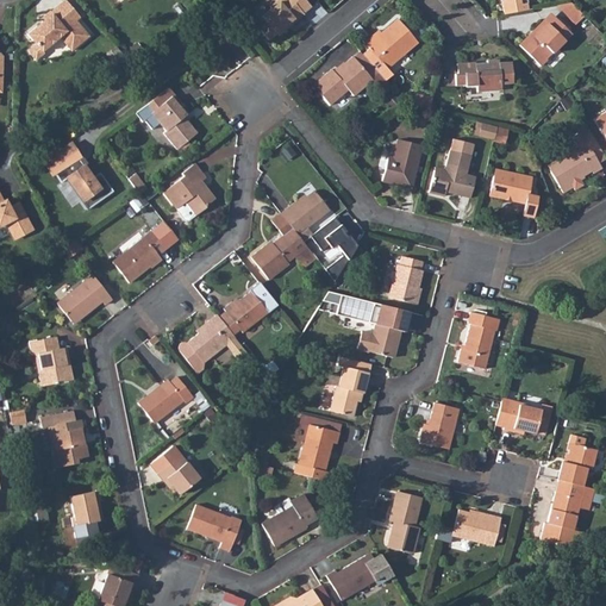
[(35,29),(42,38),(48,45),(66,30),(77,44),(95,29),(82,13),(86,10),(77,0),(63,0),(56,7),(56,10),(35,29)]
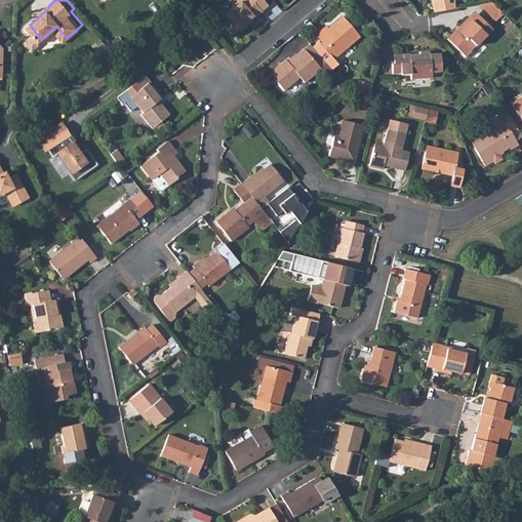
[(225,22),(233,31),(246,19),(248,22),(264,9),(255,0),(236,0),(234,2),(235,4),(228,10),(232,15),(225,22)]
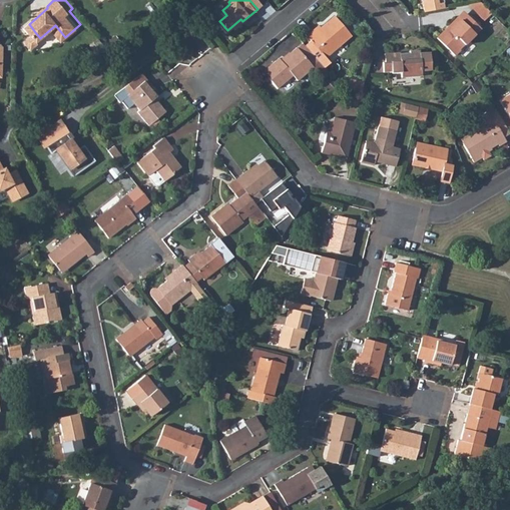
[(494,7),(486,0),(474,0),(487,14),(494,7)]
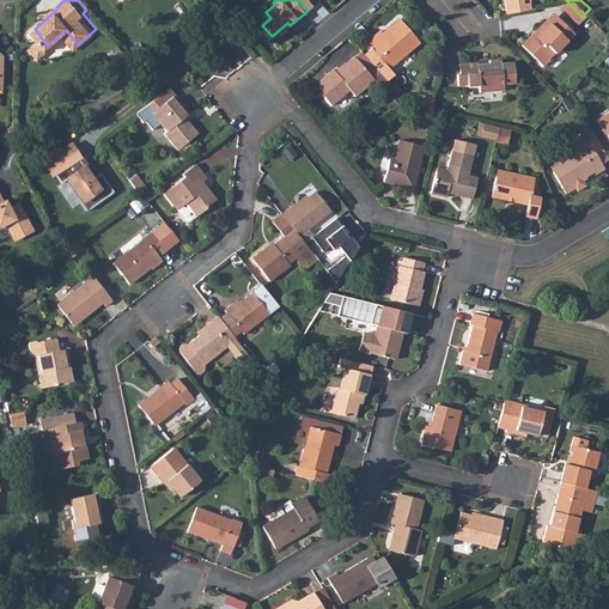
[(549,13),(527,38),(548,58),(553,52),(550,49),(558,42),(559,44),(577,25),(561,11),(555,18),(549,13)]
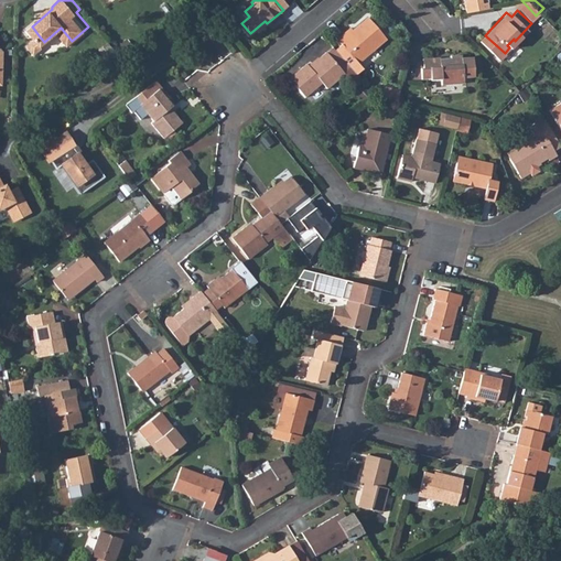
[(343,40),(336,45),(357,71),(364,65),(358,58),(387,36),(370,14),(349,32),(347,29),(338,35),(343,40)]
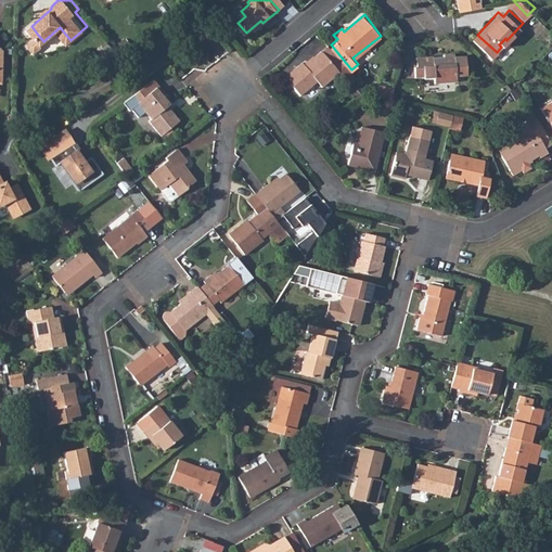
[(43,41),(38,35),(31,40),(38,48),(43,43),(43,41)]
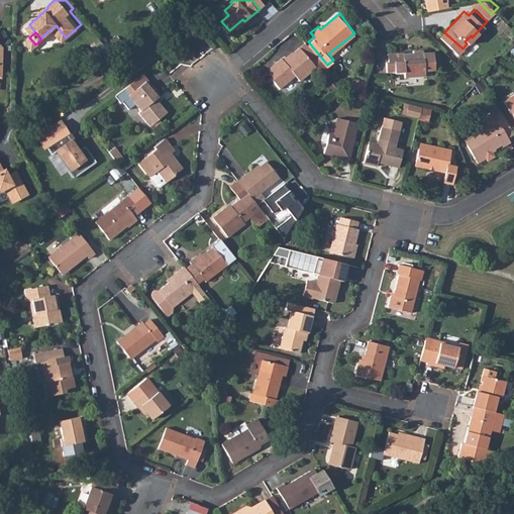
[(308,40),(302,45),(317,65),(326,76),(332,71),(327,65),(308,40)]
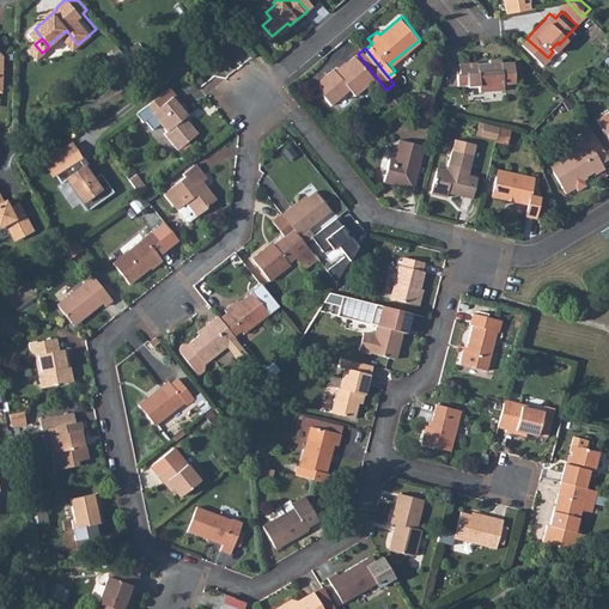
[(334,64),(314,80),(330,101),(347,86),(353,93),(376,77),(357,54),(338,68),(334,64)]
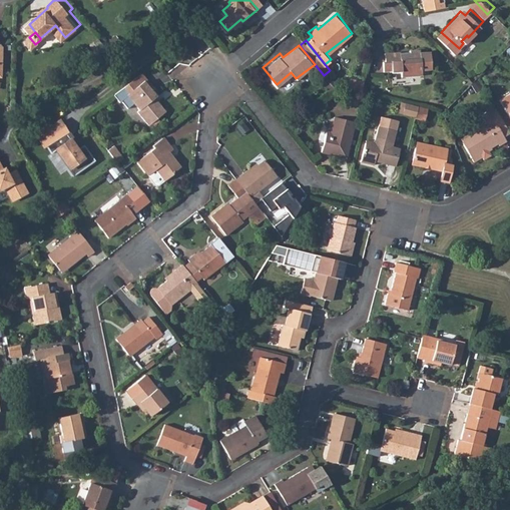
[(389,58),(387,59),(388,64),(389,69),(397,68),(398,70),(404,69),(405,73),(425,72),(425,66),(434,65),(432,47),(421,48),(421,45),(411,46),(412,50),(401,51),(401,48),(389,50),(390,53),(389,58)]
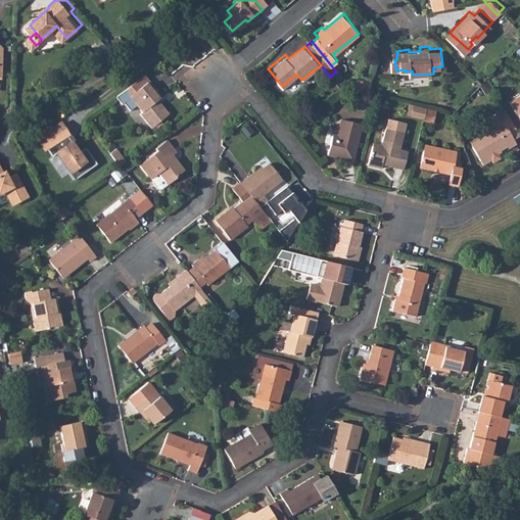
[(151,80),(132,95),(143,110),(142,111),(153,127),(171,113),(159,99),(161,97),(155,90),(157,88),(151,80)]
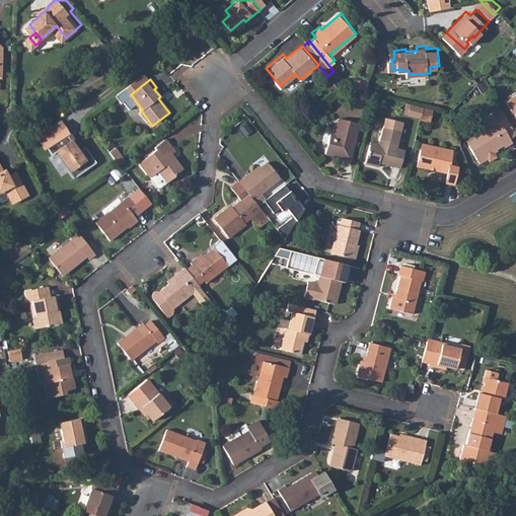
[(353,88),(369,92),(371,84),(355,79),(353,88)]
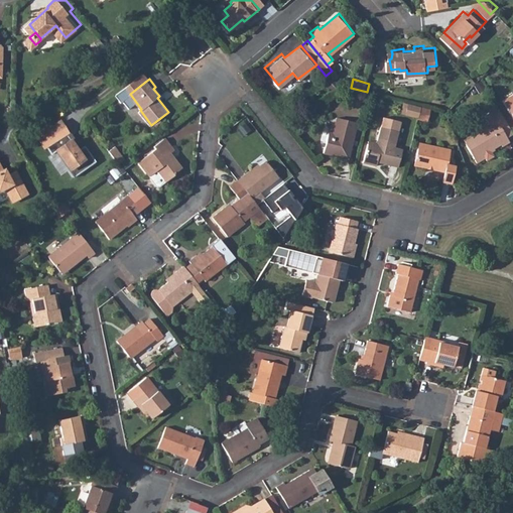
[(512,95),(504,101),(508,108),(512,116),(512,95)]
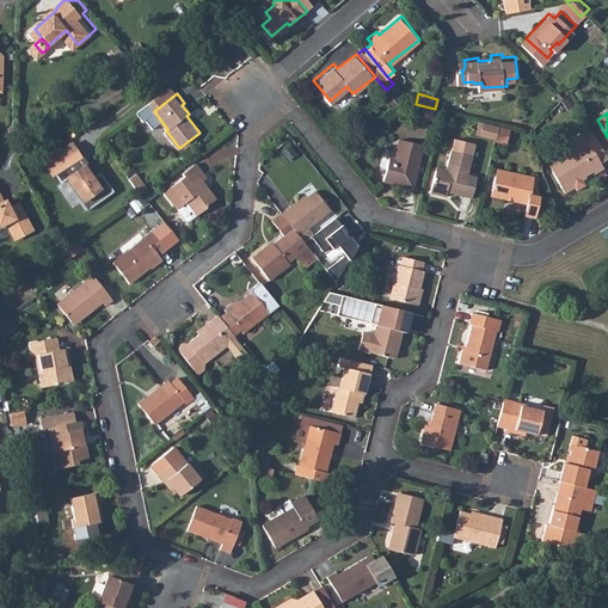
[(497,127),(479,121),(476,134),(487,136),(487,140),(493,142),(493,139),(497,127)]
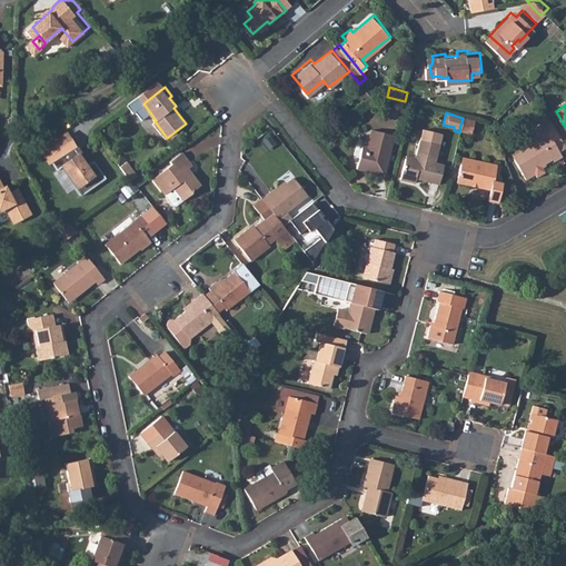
[(514,158),(527,180),(537,175),(536,171),(554,160),(555,162),(563,158),(558,150),(552,140),(559,137),(555,129),(552,122),(549,120),(537,127),(537,130),(540,138),(513,155),(515,158),(514,158)]
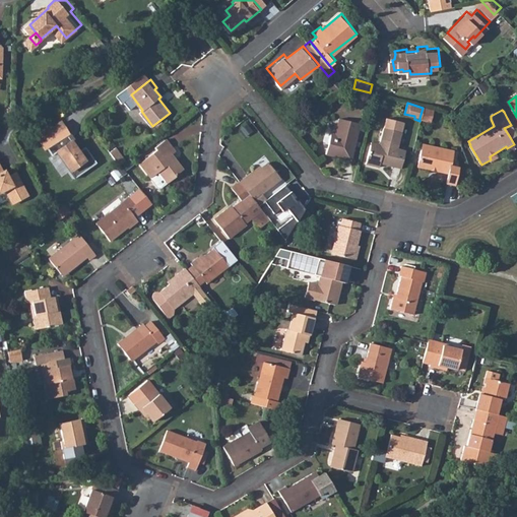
[(371,146),(367,165),(373,166),(378,167),(379,160),(386,163),(385,165),(399,168),(403,149),(396,147),(399,134),(399,132),(401,121),(386,117),(382,133),(378,147),(371,146)]
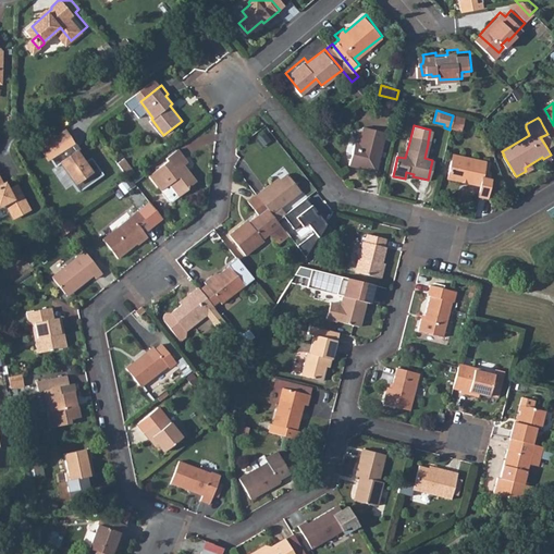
[(354,149),(349,167),(377,172),(386,132),(367,127),(361,152),(354,149)]
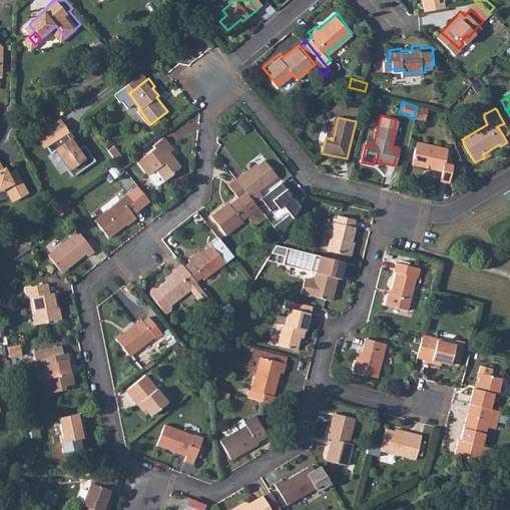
[(62,119),(39,134),(46,146),(48,144),(53,152),(58,149),(76,174),(97,160),(86,144),(79,148),(68,132),(69,131),(62,119)]
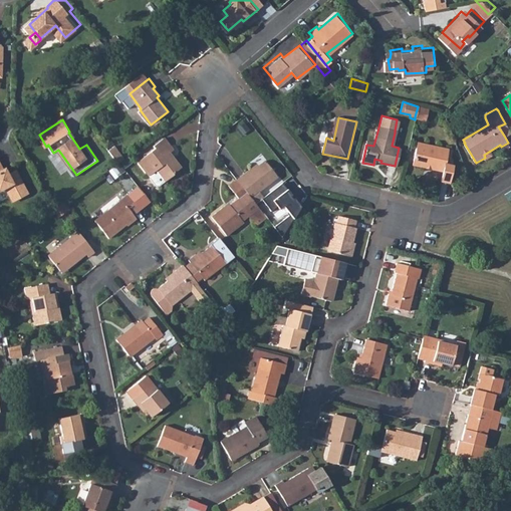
[(505,123),(498,126),(504,136),(510,132),(505,123)]
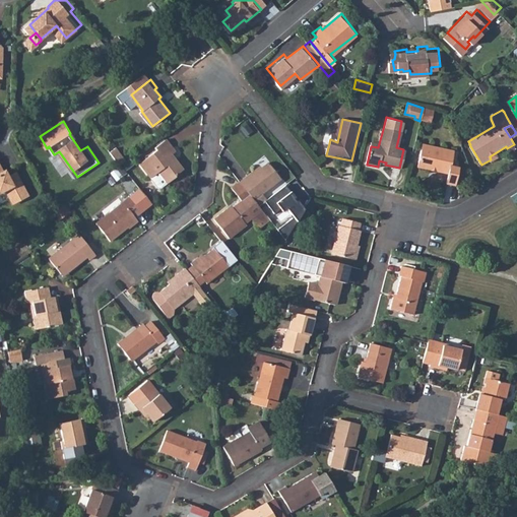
[(158,187),(162,187),(167,183),(176,177),(174,175),(184,168),(176,156),(173,159),(170,155),(177,150),(167,137),(154,147),(156,149),(139,162),(158,187)]
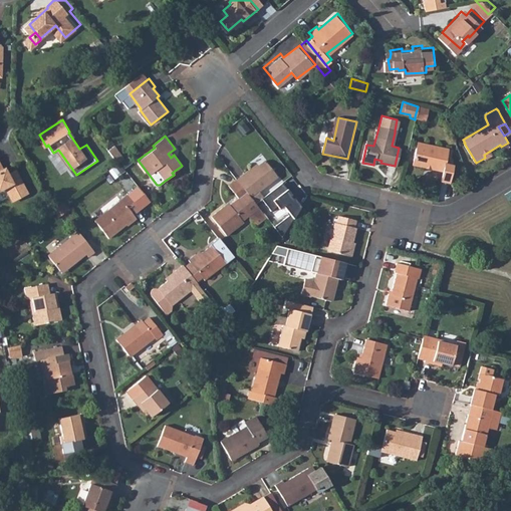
[(418,148),(414,165),(420,166),(432,168),(445,172),(443,176),(442,182),(451,184),(454,174),(455,166),(446,164),(449,150),(439,148),(437,147),(419,143),(418,148)]
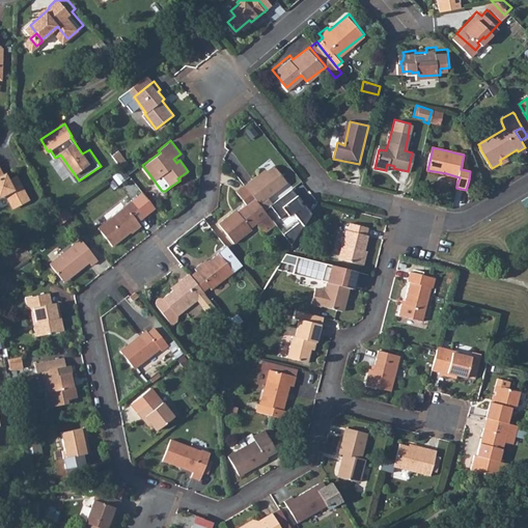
[(119,149),(113,155),(123,169),(124,168),(130,164),(119,149)]
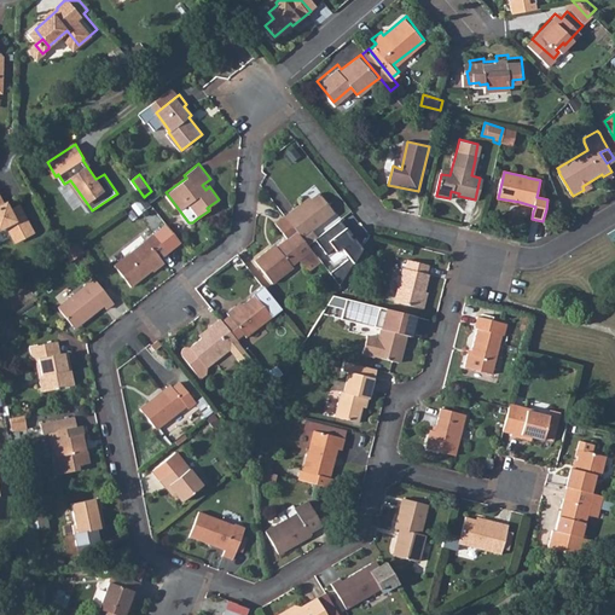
[(293,209),(285,214),(286,215),(300,235),(302,237),(308,245),(317,239),(318,238),(312,230),(335,212),(320,192),(295,213),(293,209)]
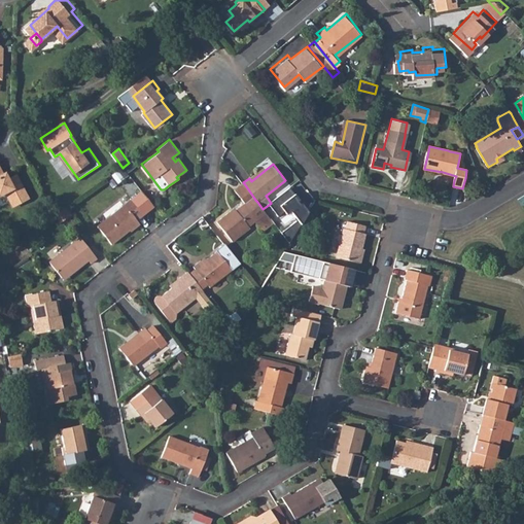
[(0,196),(7,193),(14,206),(30,197),(20,178),(12,182),(10,179),(6,172),(4,174),(0,165),(0,196)]
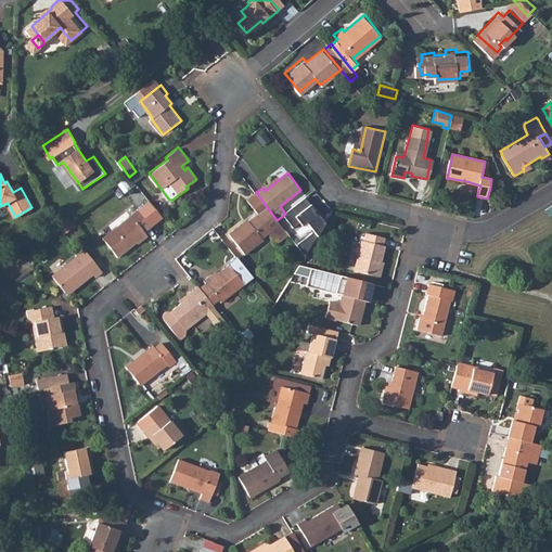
[(269,210),(257,193),(247,201),(258,215),(246,225),(244,222),(231,232),(247,254),(257,246),(255,245),(281,226),(277,220),(271,213),(269,210)]
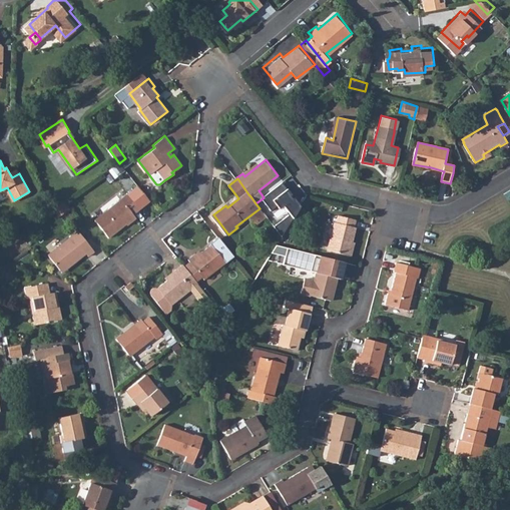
[(283,182),(263,198),(272,210),(278,206),(280,210),(284,206),(294,218),(302,206),(294,195),(292,196),(290,194),(292,193),(283,182)]
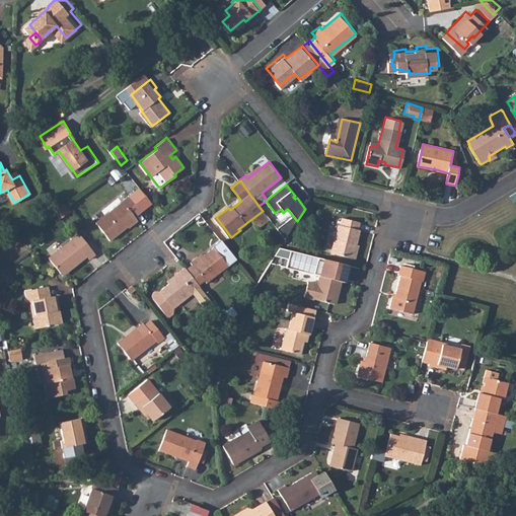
[(130,197),(97,222),(112,240),(137,220),(135,216),(142,212),(130,197)]
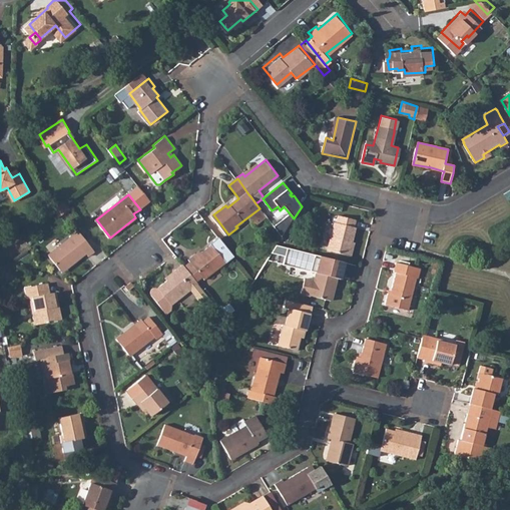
[(66,200),(55,207),(61,215),(71,208),(66,200)]
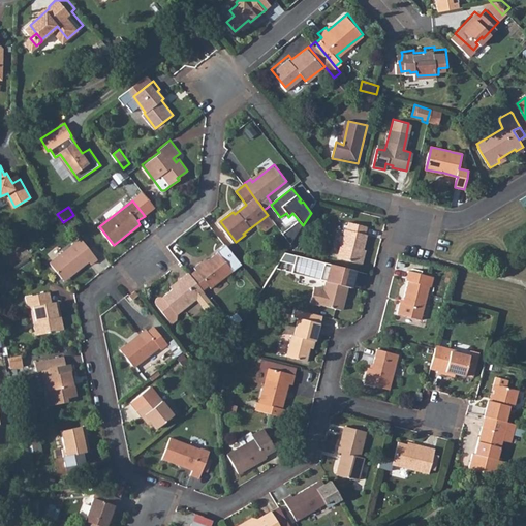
[(343,245),(340,257),(362,263),(365,247),(369,234),(367,233),(369,224),(352,220),(350,227),(347,227),(343,245)]
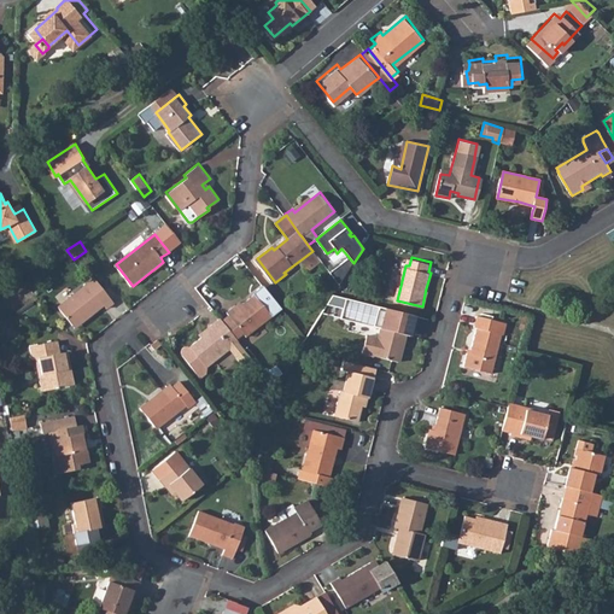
[(97,278),(59,305),(74,326),(91,311),(93,315),(106,305),(109,308),(115,303),(97,278)]
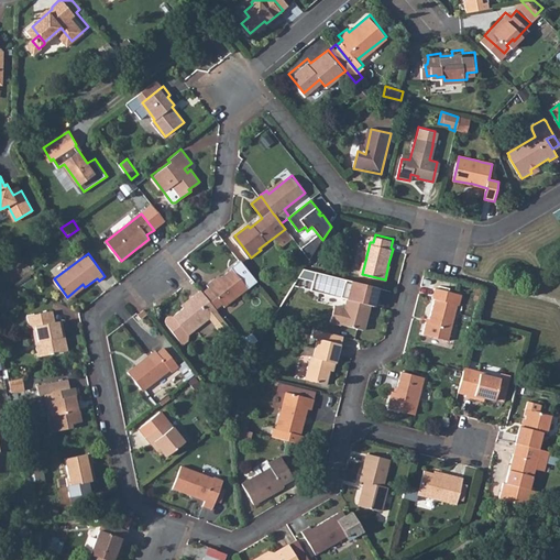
[(209,288),(202,293),(216,309),(224,304),(226,306),(250,287),(234,268),(218,282),(215,277),(206,284),(209,288)]
